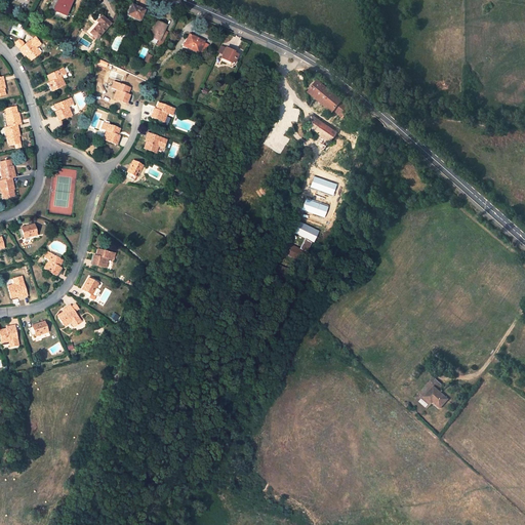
[(72,0),(58,0),(54,10),(66,15),(72,0)]
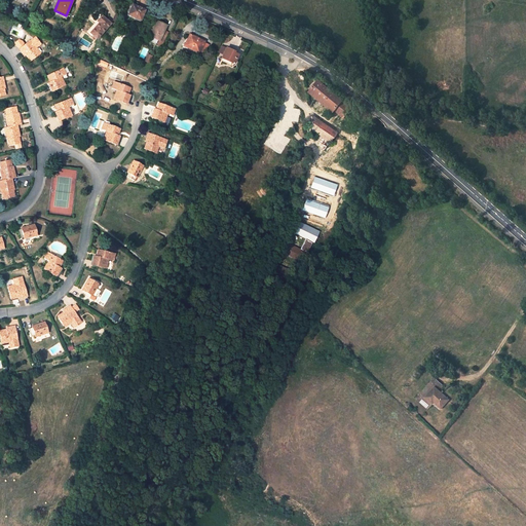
[(144,10),(132,5),(127,15),(138,20),(140,13),(142,14),(144,10)]
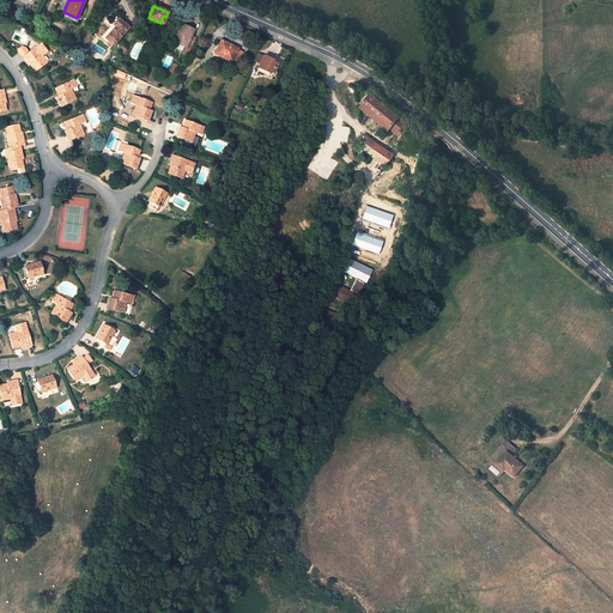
[(113,44),(128,28),(119,19),(116,23),(113,20),(108,25),(110,28),(99,38),(107,44),(110,42),(113,44)]
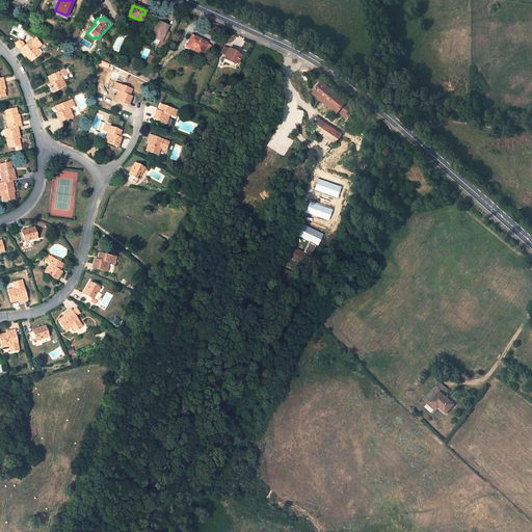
[(161,42),(168,26),(159,22),(154,31),(155,31),(152,37),(161,42)]
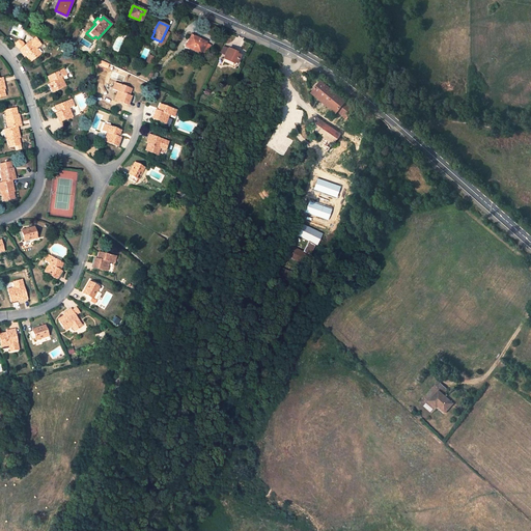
[(205,43),(192,36),(187,47),(200,53),(205,43)]
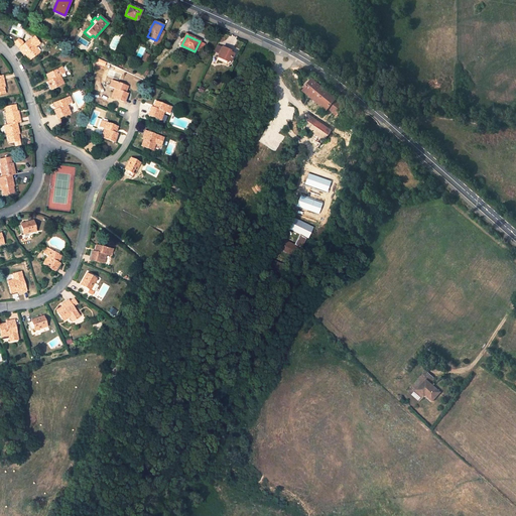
[(15,42),(22,52),(24,50),(25,52),(24,53),(25,54),(29,60),(39,52),(36,47),(35,45),(39,42),(35,36),(25,44),(22,40),(19,39),(15,42)]
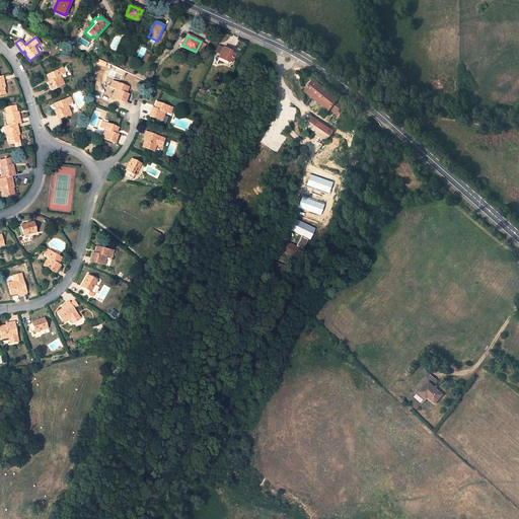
[(223,48),(219,58),(230,63),(231,63),(234,55),(228,52),(229,51),(223,48)]
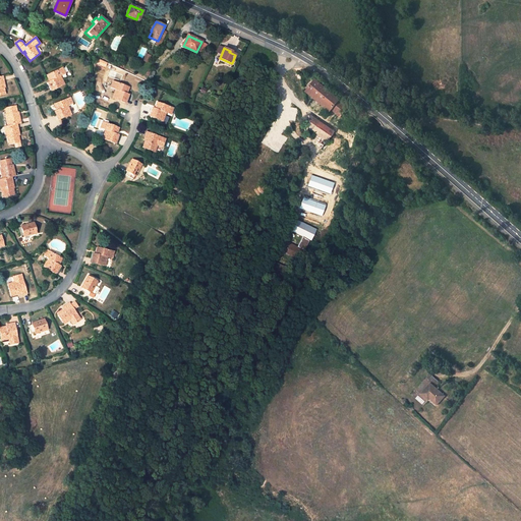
[(63,67),(47,75),(49,79),(51,78),(52,80),(50,81),(48,81),(52,91),(64,84),(61,76),(65,74),(63,67)]
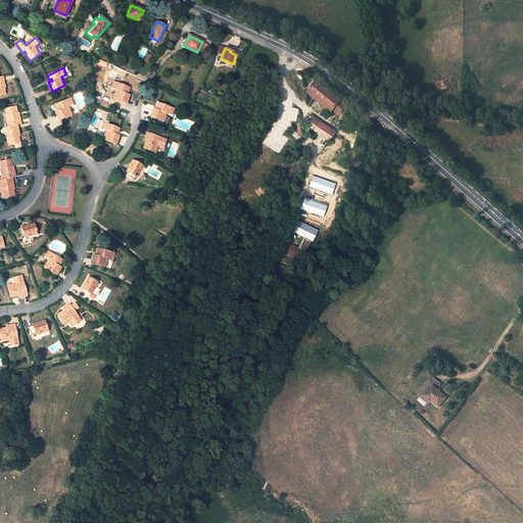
[(350,107),(317,80),(308,90),(334,110),(338,105),(343,109),(343,111),(339,111),(338,113),(342,116),(350,107)]
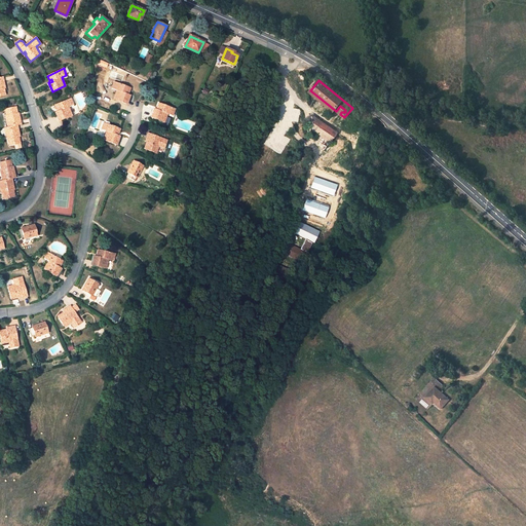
[(117,90),(113,99),(126,104),(130,96),(128,95),(126,94),(127,91),(128,92),(130,88),(118,84),(115,82),(114,82),(111,88),(117,90)]
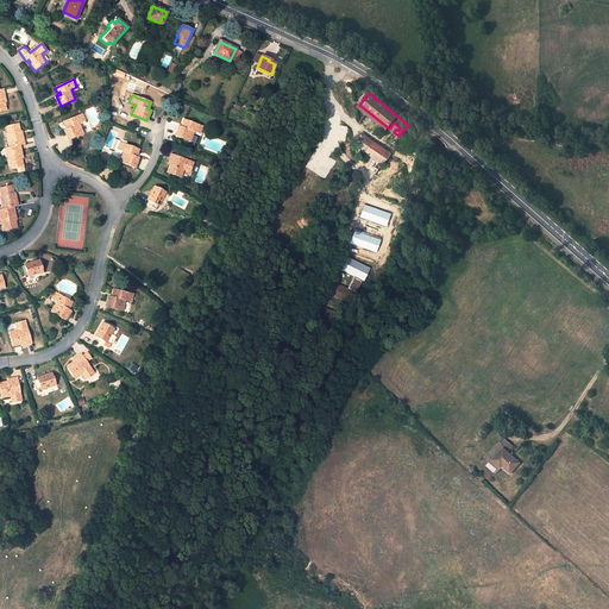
[(64,130),(68,140),(83,133),(80,124),(86,121),(82,114),(64,121),(66,126),(68,126),(68,127),(64,130)]
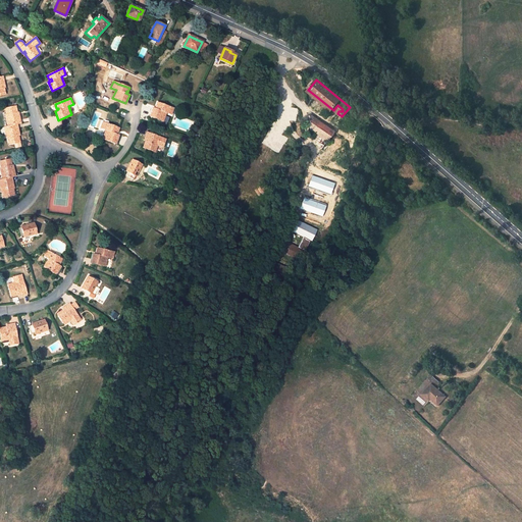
[(153,108),(149,116),(163,121),(166,113),(170,115),(173,108),(157,102),(156,107),(158,107),(157,109),(155,108),(153,108)]
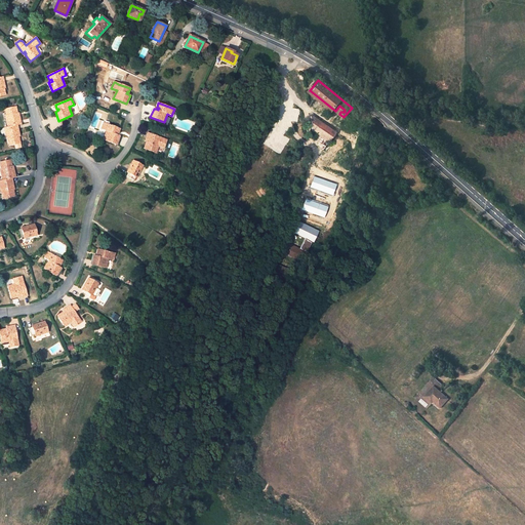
[(339,106),(335,111),(339,114),(340,112),(345,112),(345,110),(339,106)]
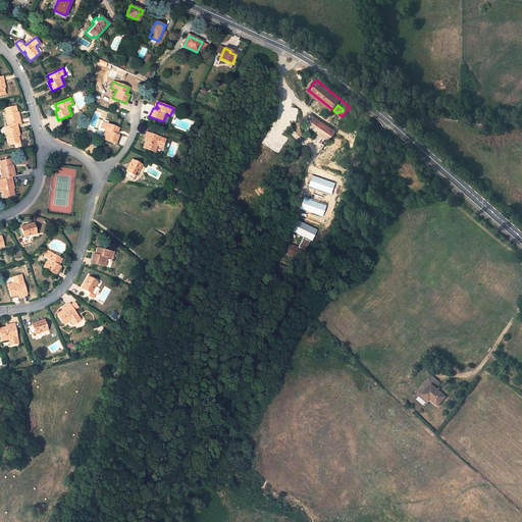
[(5,114),(8,125),(17,123),(20,122),(18,114),(17,114),(17,112),(16,106),(5,108),(6,114),(5,114)]
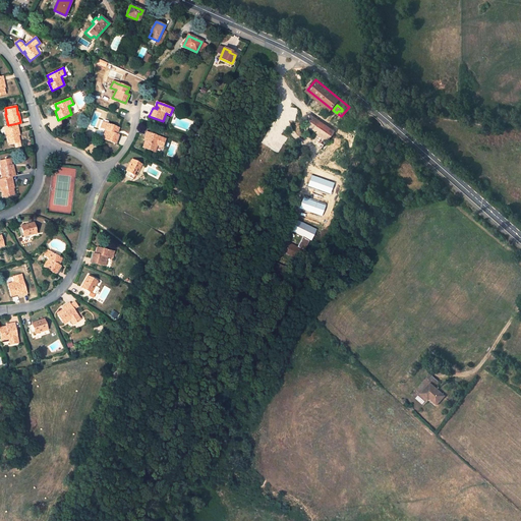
[(333,131),(309,114),(310,130),(316,134),(327,141),(333,131)]
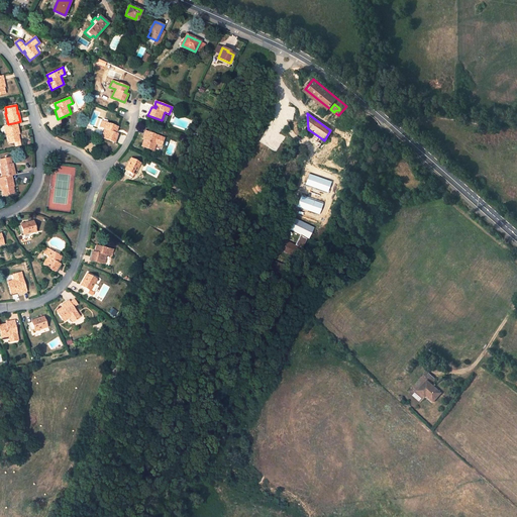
[(118,127),(101,121),(99,127),(105,129),(101,137),(114,142),(118,133),(115,133),(114,132),(115,130),(116,131),(118,127)]
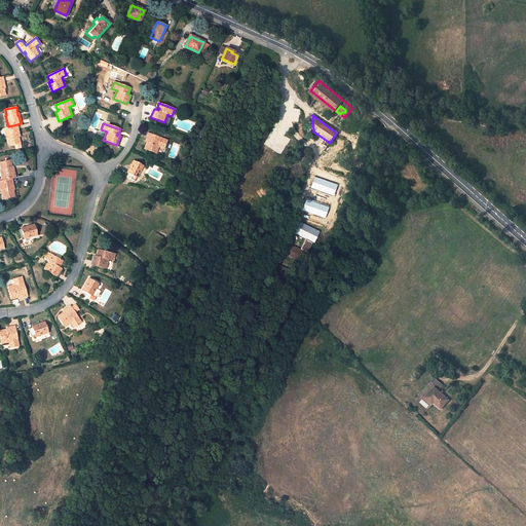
[(8,126),(4,127),(7,140),(8,140),(9,145),(20,143),(19,137),(19,135),(20,135),(17,124),(8,126)]
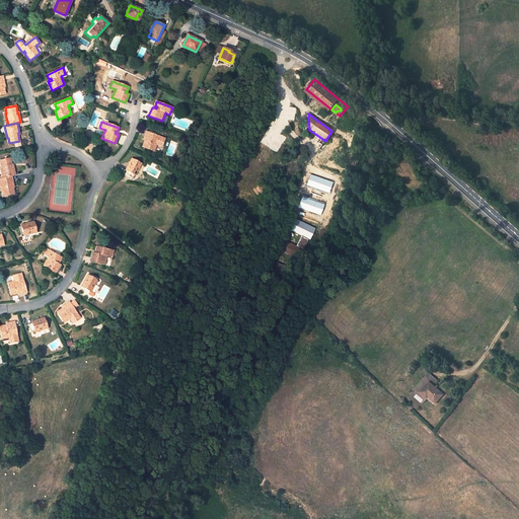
[(164,138),(146,132),(145,136),(146,137),(146,139),(145,139),(145,140),(142,147),(154,151),(156,145),(157,143),(162,145),(164,138)]
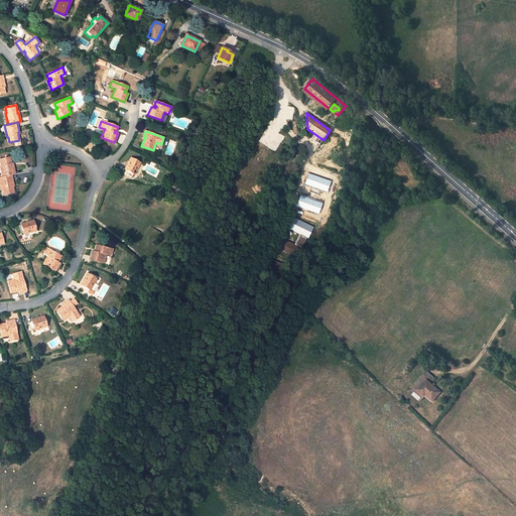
[(318,147),(324,140),(313,133),(308,140),(318,147)]
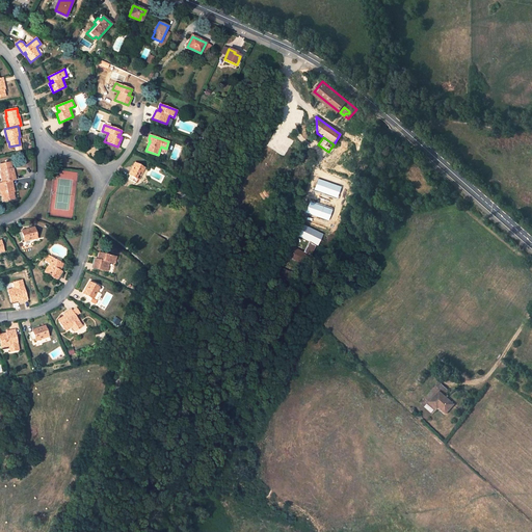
[(2,183),(11,181),(16,180),(14,169),(12,170),(11,168),(10,162),(0,164),(0,165),(1,170),(0,170),(0,173),(2,182),(2,183)]
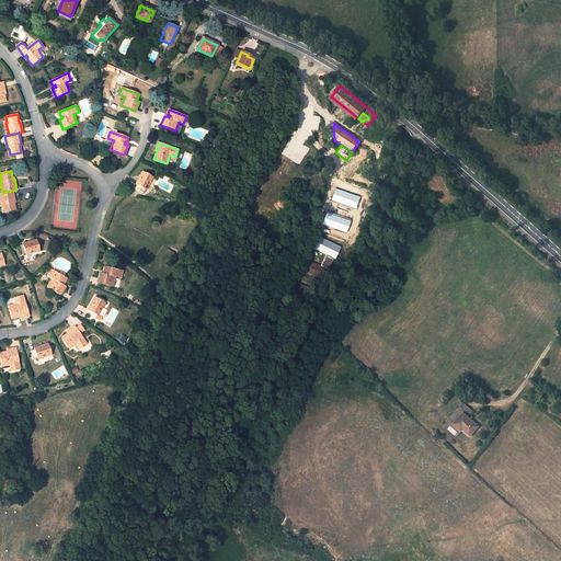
[(152,178),(141,172),(135,184),(137,184),(135,189),(142,192),(145,189),(146,190),(152,178)]
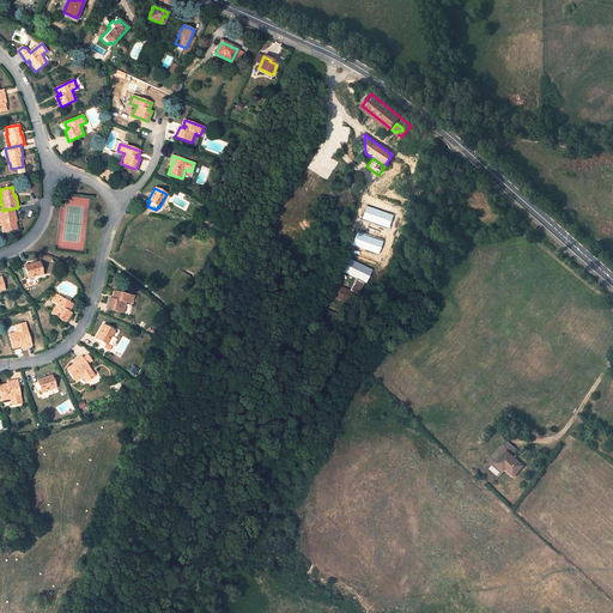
[(393,216),(366,206),(363,219),(388,228),(393,216)]
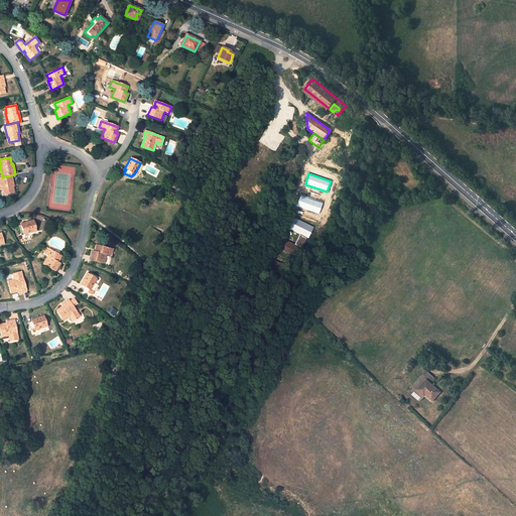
[(4,195),(14,192),(13,186),(12,184),(13,184),(11,175),(2,177),(0,177),(0,182),(1,189),(2,189),(4,195)]
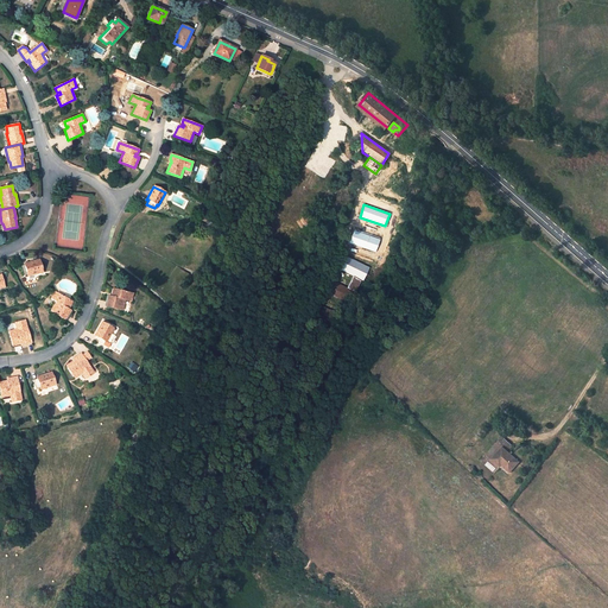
[(379,240),(354,230),(349,242),(374,252),(379,240)]
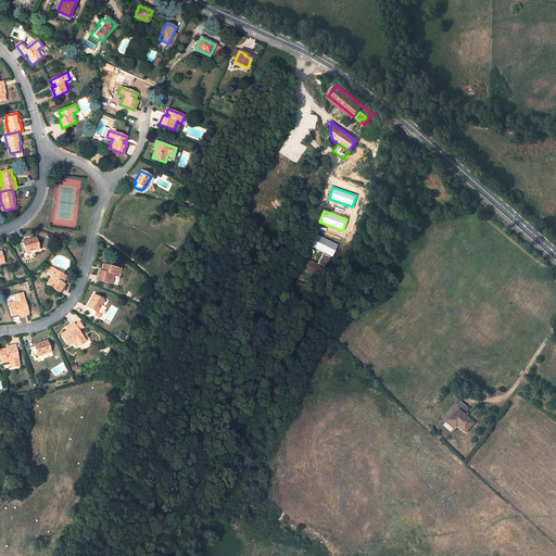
[(23,241),(23,242),(20,243),(21,252),(25,251),(26,252),(39,249),(36,238),(23,241)]
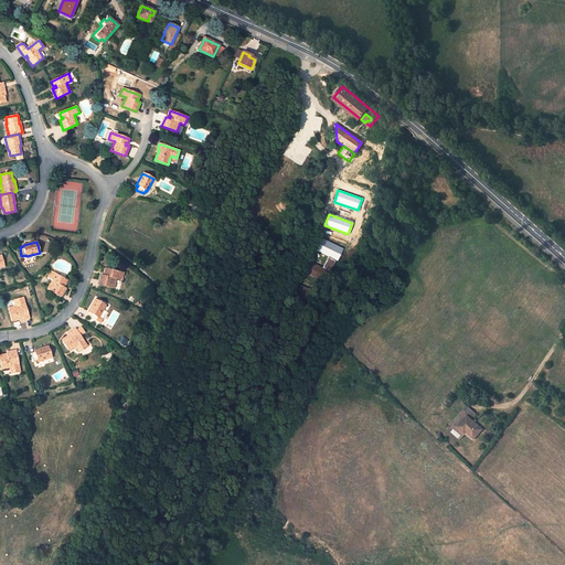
[(102,275),(98,285),(114,288),(116,279),(121,280),(123,273),(105,268),(104,273),(106,274),(105,276),(104,275),(102,275)]
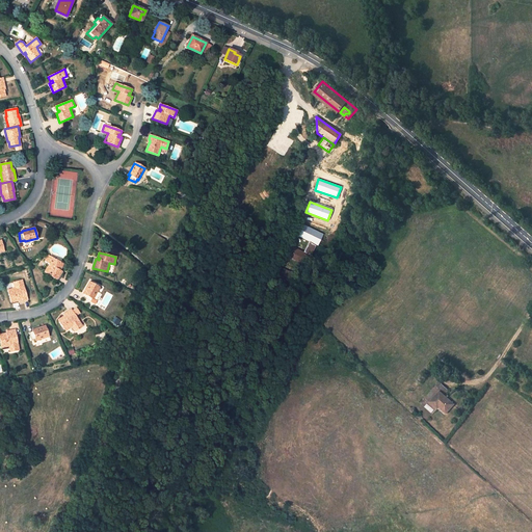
[(62,265),(48,256),(45,262),(49,264),(45,272),(56,280),(61,271),(60,270),(58,269),(59,267),(61,268),(62,265)]
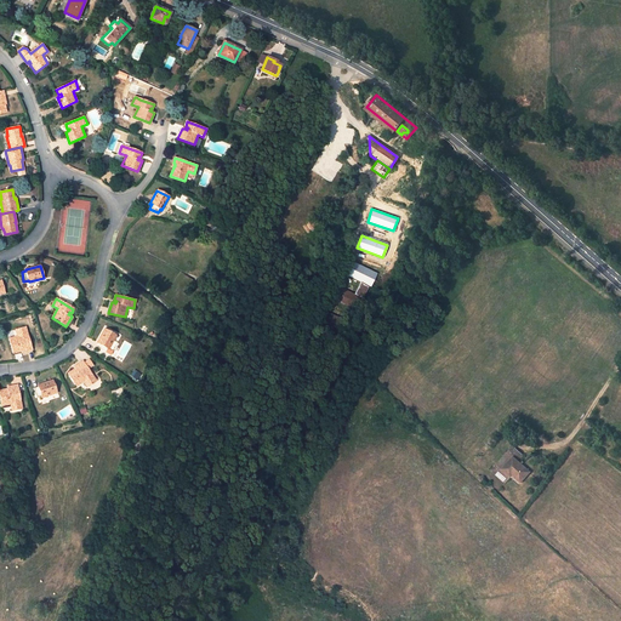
[(32,349),(26,328),(18,330),(20,336),(17,336),(10,339),(13,353),(22,351),(23,351),(23,349),(26,349),(27,351),(32,349)]
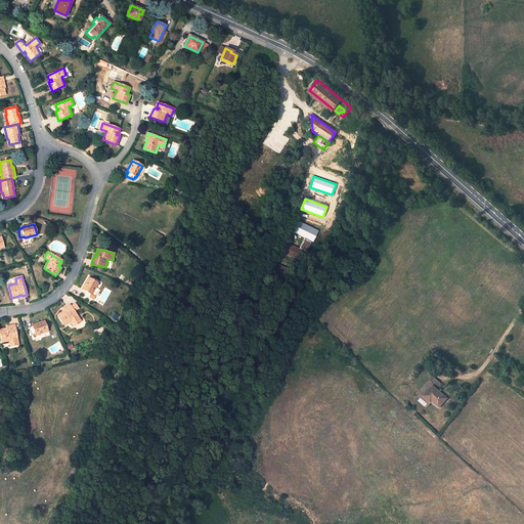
[(98,282),(88,277),(82,289),(83,290),(81,293),(88,297),(90,294),(92,295),(98,282)]
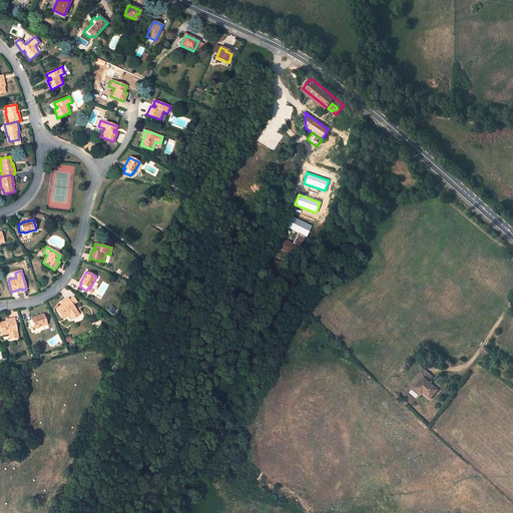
[(79,315),(68,299),(64,302),(65,304),(64,305),(63,304),(62,305),(56,309),(63,319),(69,315),(70,314),(73,319),(79,315)]
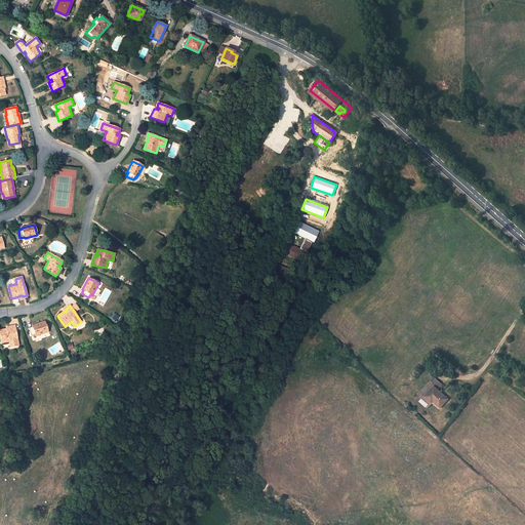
[(44,322),(32,325),(33,327),(29,328),(32,335),(35,335),(36,336),(48,332),(44,322)]
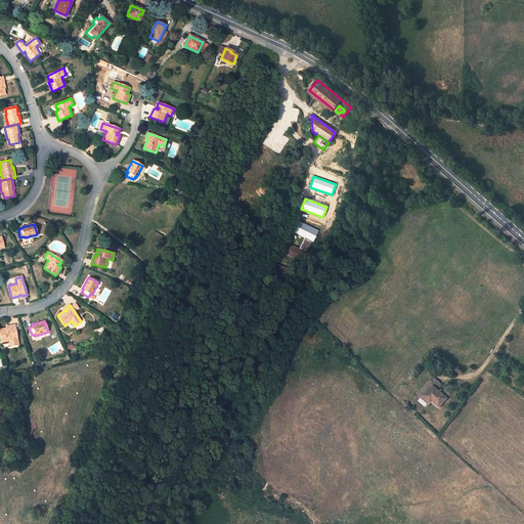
[(18,344),(14,325),(10,326),(10,329),(8,329),(8,328),(6,329),(0,329),(0,332),(2,342),(9,341),(10,341),(11,346),(18,344)]
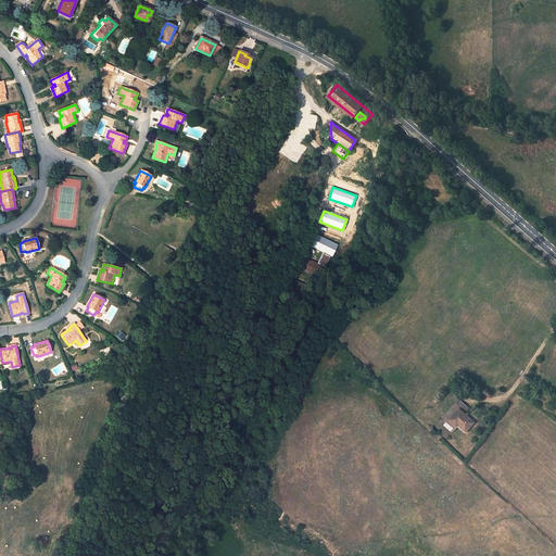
[(475,422),(464,413),(468,408),(459,400),(440,421),(453,432),(459,425),(466,432),(475,422)]
